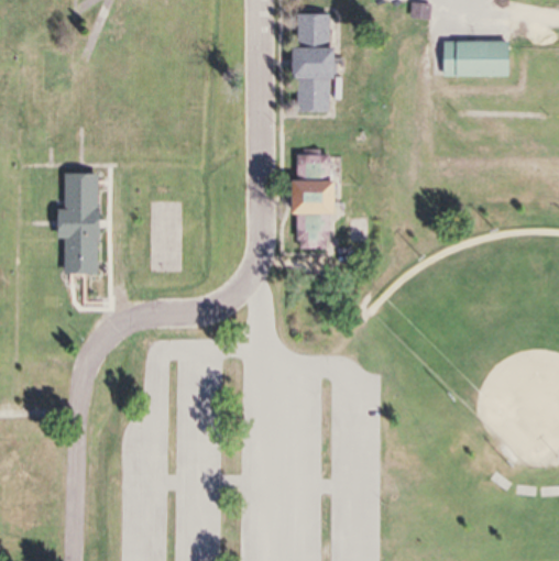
[(431,6),(414,6),(414,19),(431,19),(431,6)]
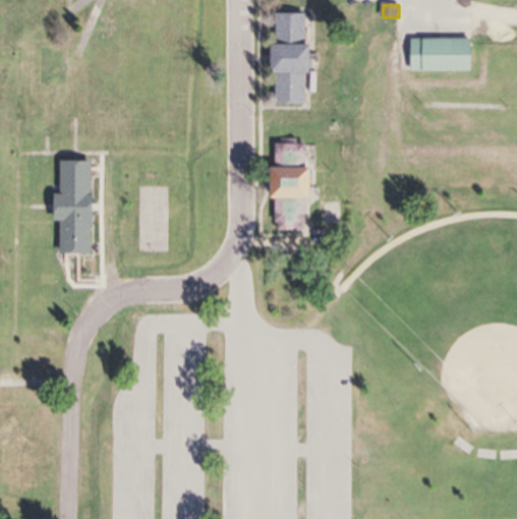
[(266,43),(266,73),(275,73),(274,104),(305,104),(306,13),(275,12),(274,43),(266,43)]
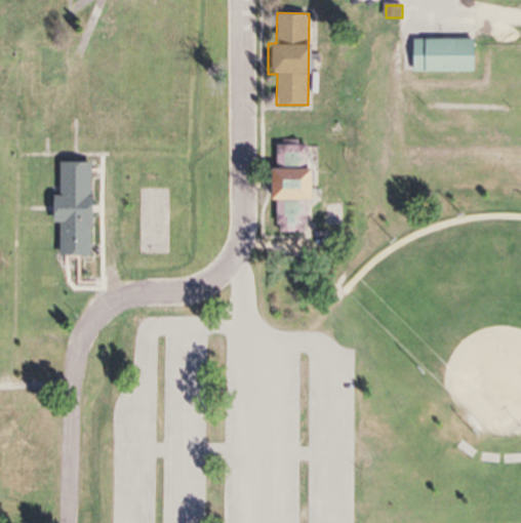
[(413,38),(413,71),(474,71),(474,39),(413,38)]
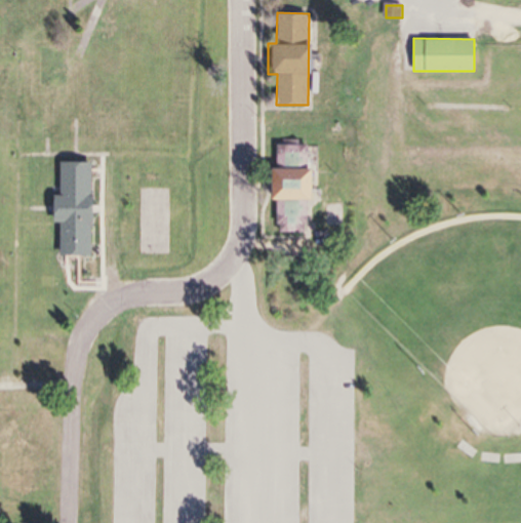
[(270,199),(276,199),(276,232),(308,232),(308,143),(270,143),(270,199)]
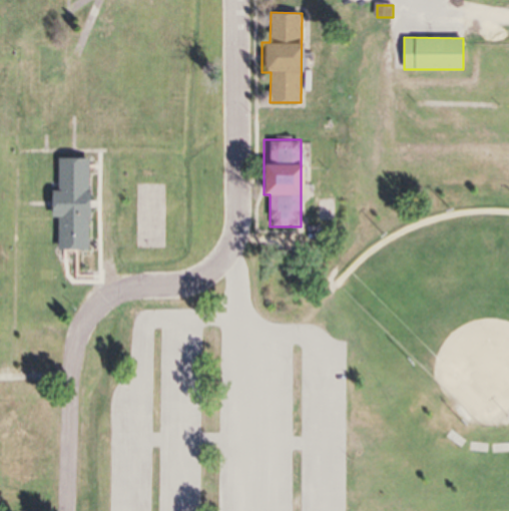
[(58,249),(88,250),(89,158),(59,158),(59,191),(50,191),(49,216),(58,216),(58,249)]
